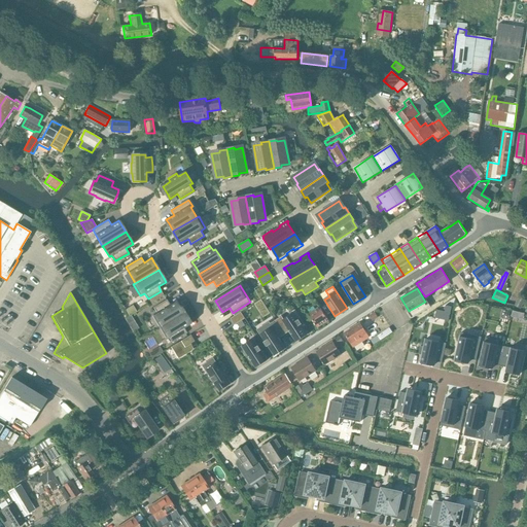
[(521,309),(525,300),(519,296),(515,306),(521,309)]
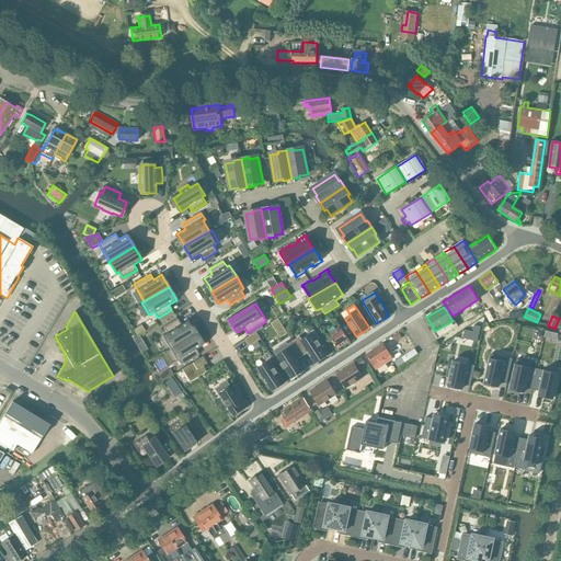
[(167,333),(162,336),(169,347),(195,332),(191,323),(189,320),(180,324),(178,319),(163,328),(167,333)]
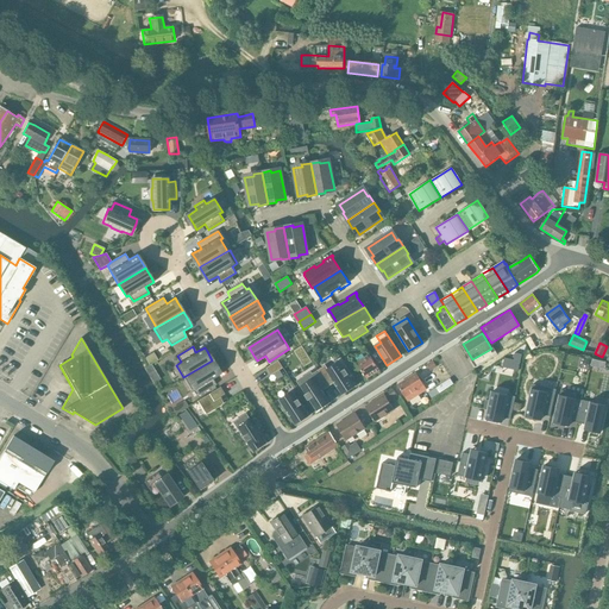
[(380,371),(369,355),(357,363),(366,380),(380,371)]
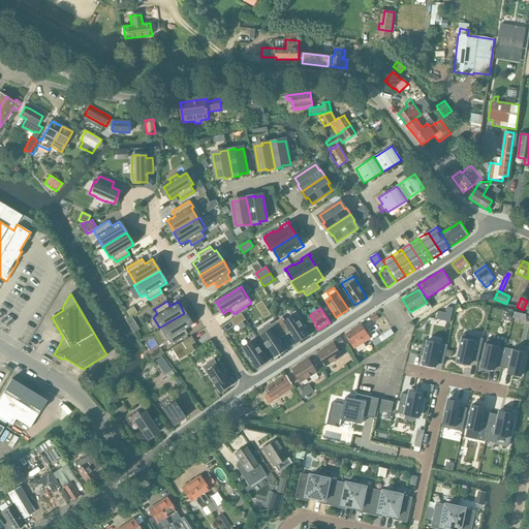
[(378,312),(371,316),(374,321),(381,317),(378,312)]
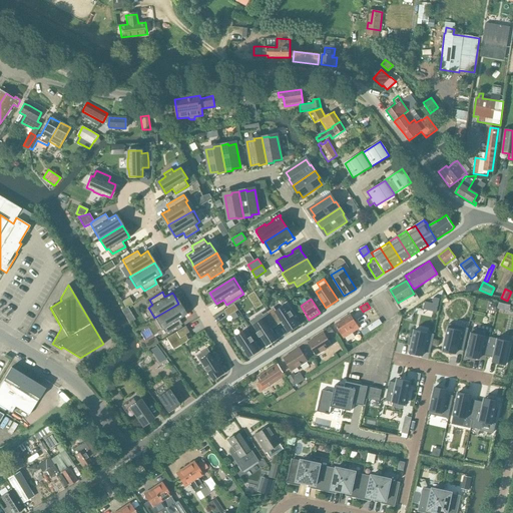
[(178,304),(154,318),(154,319),(161,329),(163,328),(167,334),(181,325),(179,320),(186,316),(184,312),(178,304)]
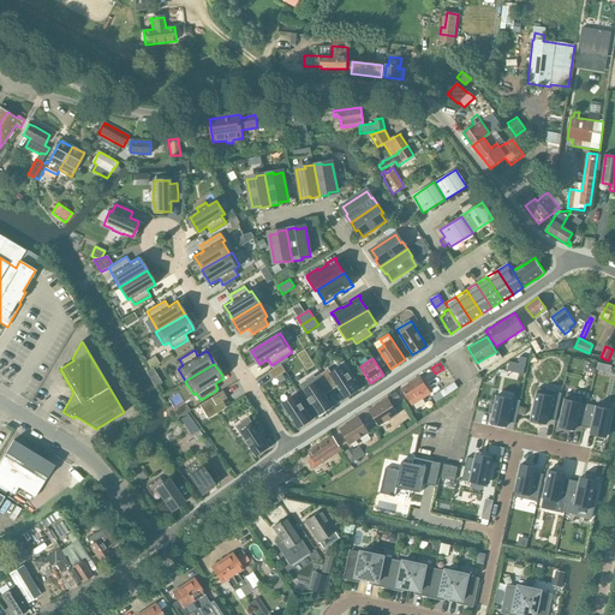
[(281,364),(269,371),(274,378),(286,371),(281,364)]
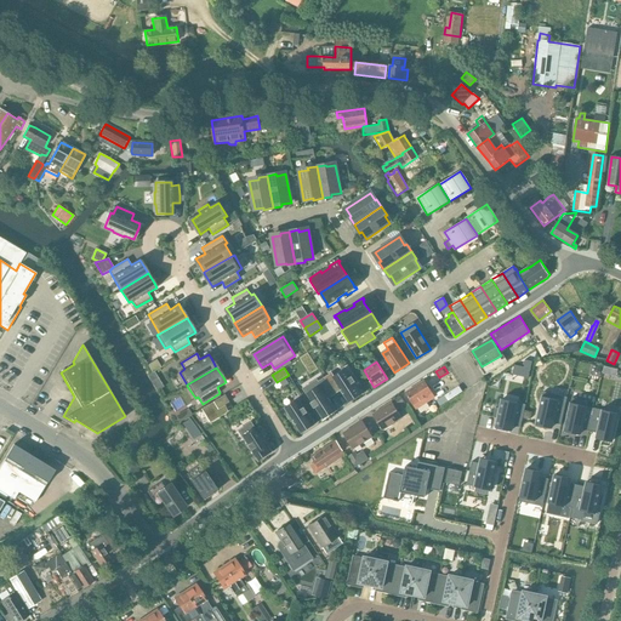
[(332,374),(325,379),(335,394),(341,389),(345,396),(349,403),(353,400),(363,394),(346,369),(334,376),(332,374)]
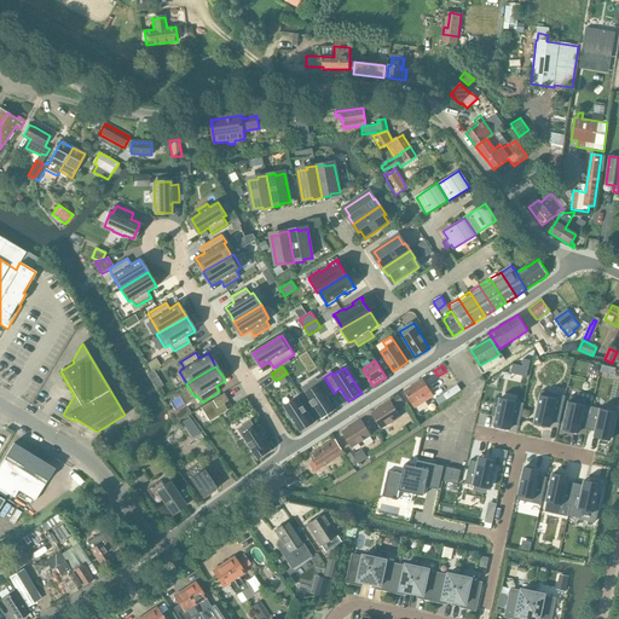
[(313,381),(304,387),(311,400),(311,401),(314,406),(323,417),(333,411),(335,410),(331,403),(328,397),(334,393),(324,377),(317,381),(316,380),(313,381)]
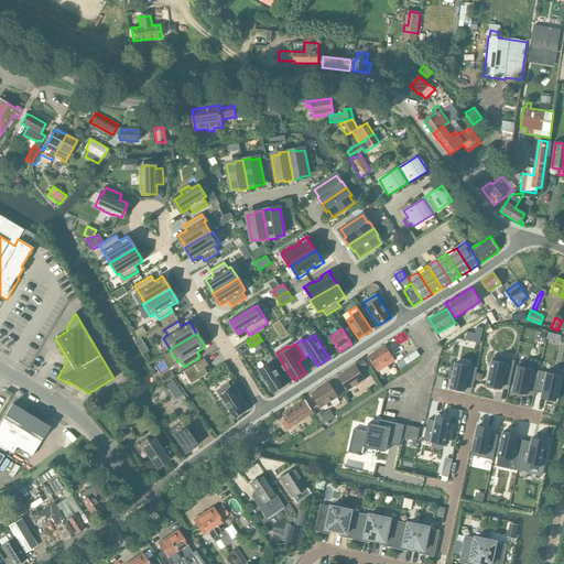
[(386,346),(369,357),(379,372),(396,361),(386,346)]
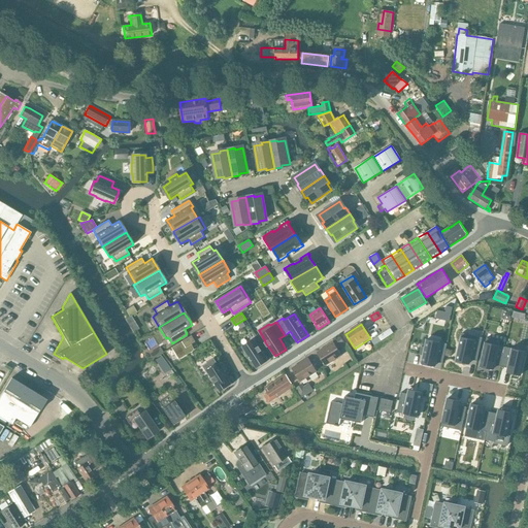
[(390,328),(377,336),(381,341),(393,333),(390,328)]
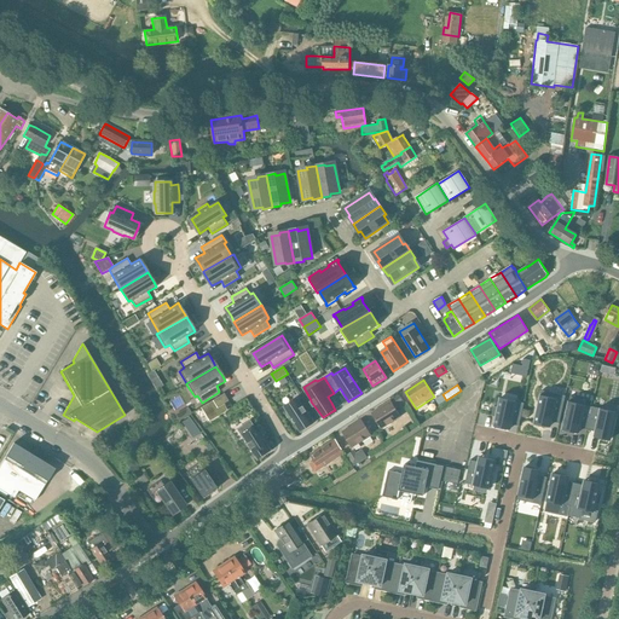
[(542,391),(534,423),(547,426),(548,421),(559,423),(562,410),(566,395),(542,391)]
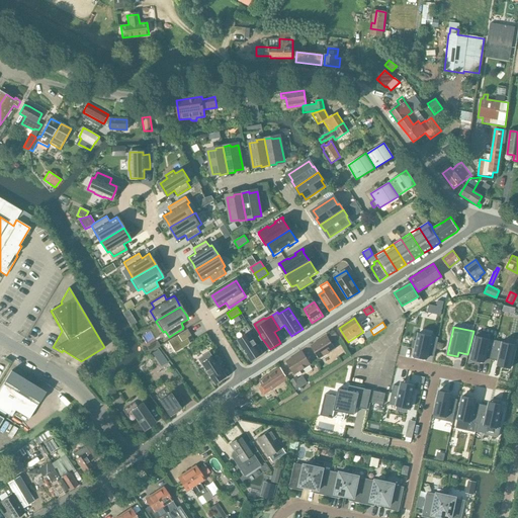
[(188,329),(177,335),(181,341),(191,335),(188,329)]
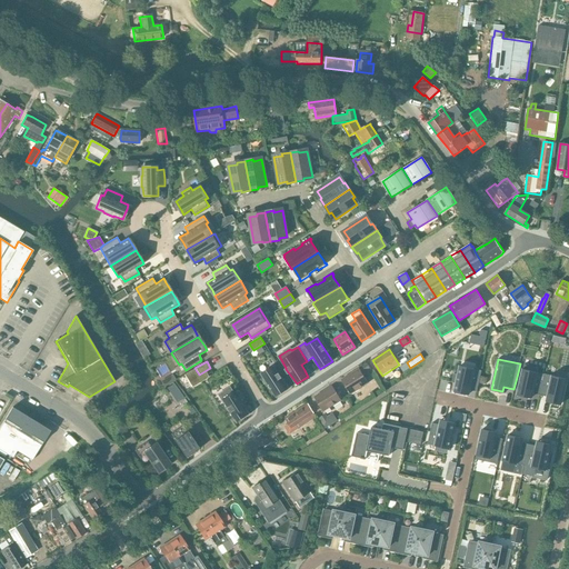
[(359,389),(368,382),(365,377),(372,372),(367,365),(359,369),(359,368),(341,379),(351,393),(352,393),(359,389)]
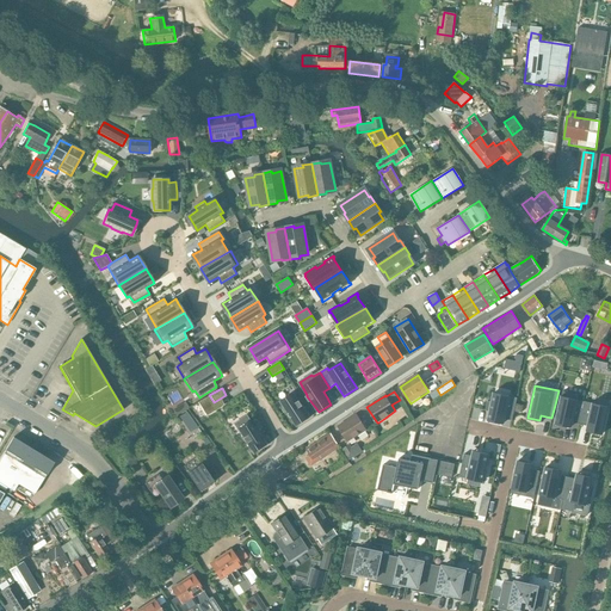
[(563,392),(556,424),(557,425),(557,426),(565,427),(566,426),(567,426),(568,421),(572,423),(580,424),(582,409),(575,408),(578,395),(563,392)]
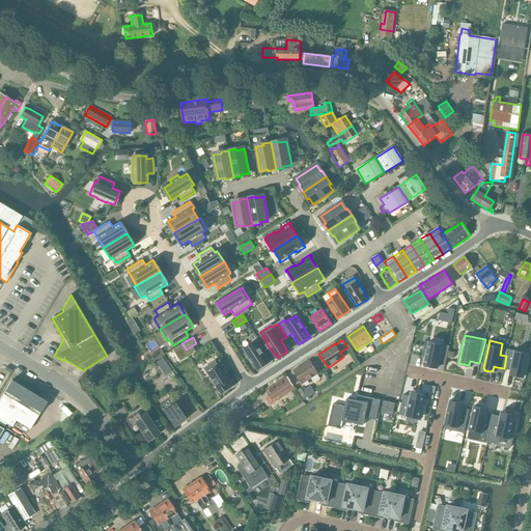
[(244,348),(257,370),(269,363),(262,353),(263,353),(260,347),(259,348),(255,341),(244,348)]
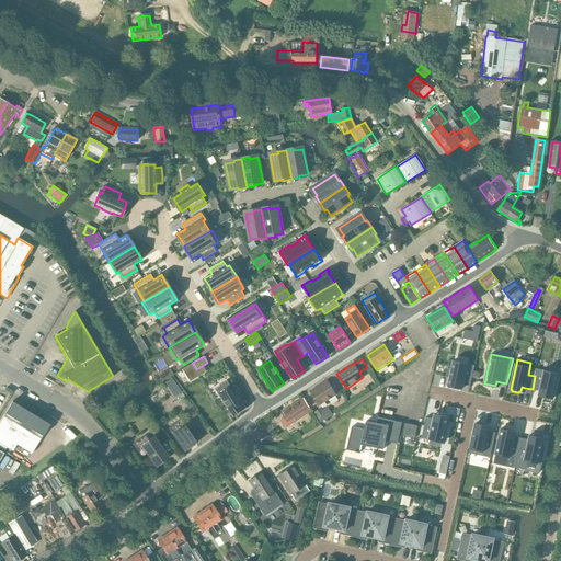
[(448,368),(446,377),(449,378),(448,386),(449,387),(449,388),(457,389),(457,388),(459,388),(459,384),(462,385),(470,386),(474,366),(454,361),(451,369),(448,368)]
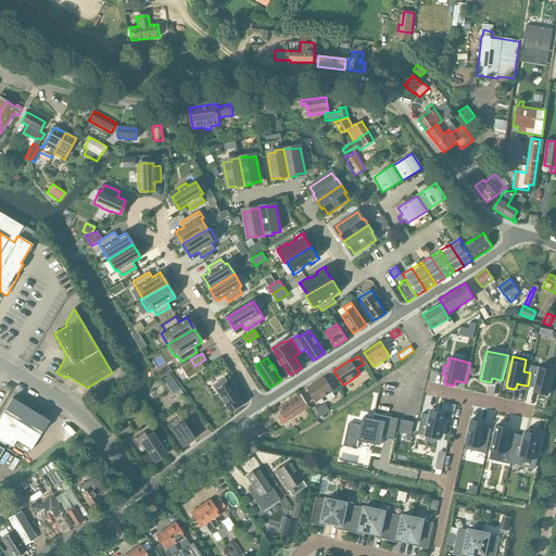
[(530,373),(528,386),(535,388),(539,388),(538,393),(547,395),(554,370),(532,365),(530,373)]
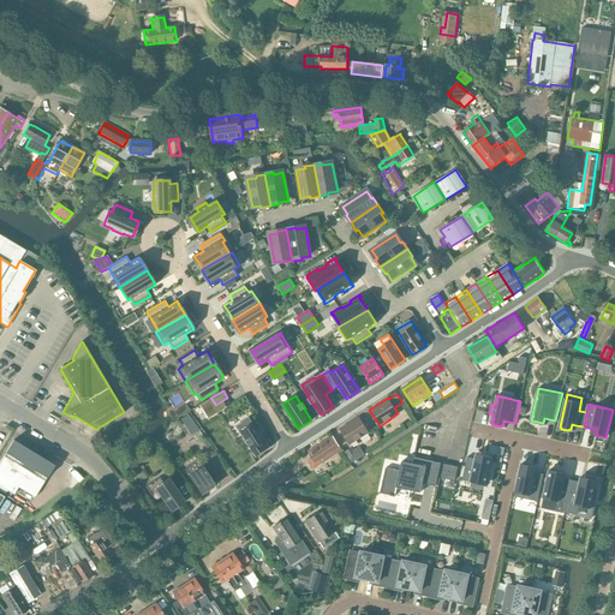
[(186,405),(174,412),(178,417),(190,410),(186,405)]
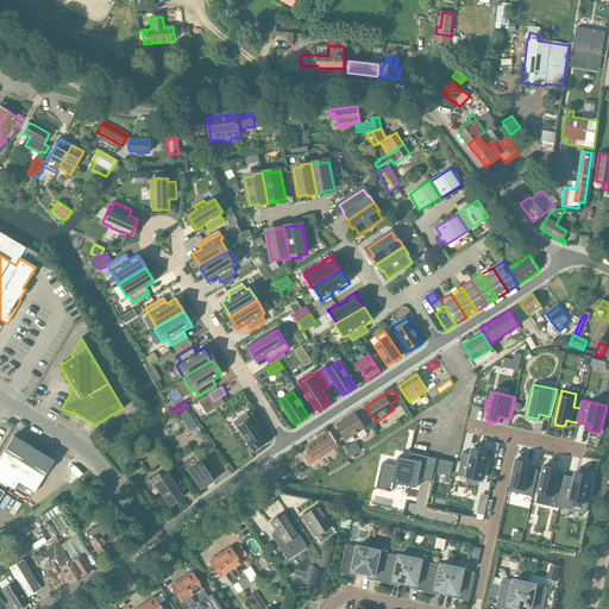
[(364,428),(365,428),(356,413),(337,425),(346,440),(357,434),(364,429),(364,428)]
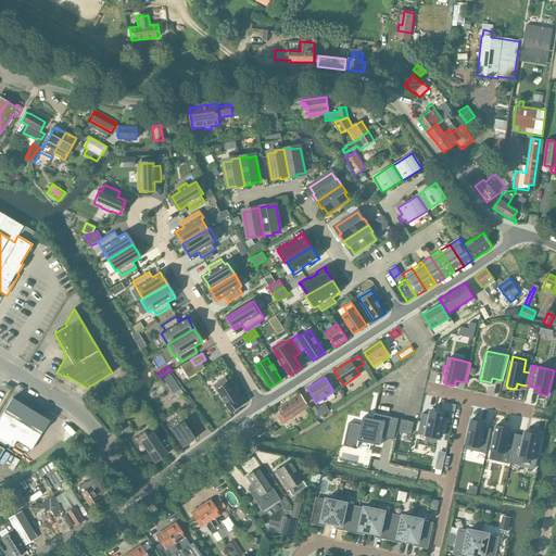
[(225,379),(213,386),(220,397),(220,399),(224,405),(225,404),(231,413),(240,407),(242,406),(239,400),(225,379)]
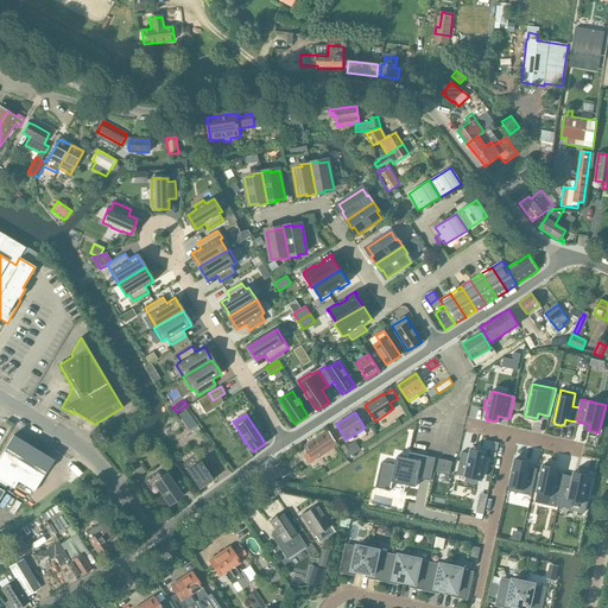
[(315,439),(304,447),(308,453),(304,455),(309,462),(318,457),(316,453),(318,451),(321,455),(337,444),(335,441),(336,441),(329,430),(315,439)]
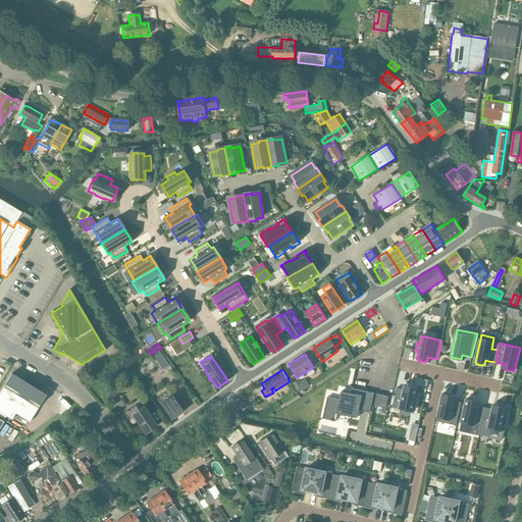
[(11,373),(7,380),(0,392),(0,417),(4,420),(6,417),(11,420),(15,414),(30,422),(46,395),(11,373)]
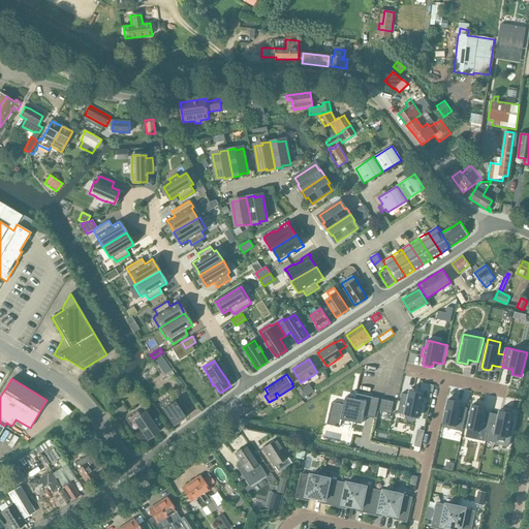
[(303,385),(297,390),(300,396),(303,399),(314,391),(312,387),(310,383),(304,387),(303,385)]
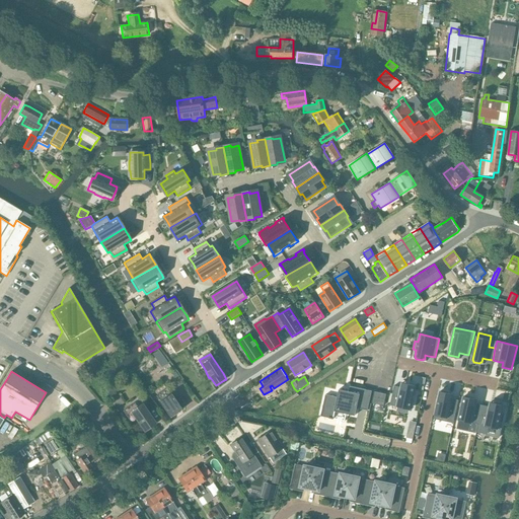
[(394,386),(390,404),(410,410),(415,386),(405,384),(404,388),(401,387),(394,386)]
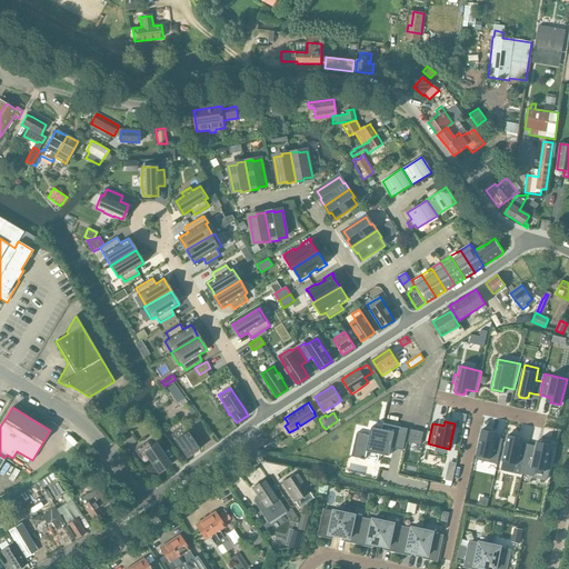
[(357,432),(351,456),(361,458),(361,459),(366,460),(367,451),(372,452),(386,455),(389,456),(391,447),(402,450),(408,429),(383,423),(382,429),(371,427),(370,436),(357,432)]
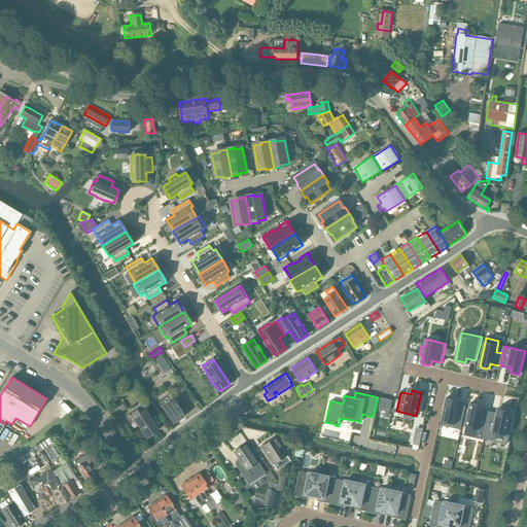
[(447,397),(441,425),(460,430),(465,407),(459,405),(456,405),(457,399),(455,399),(455,398),(449,396),(449,398),(447,397)]
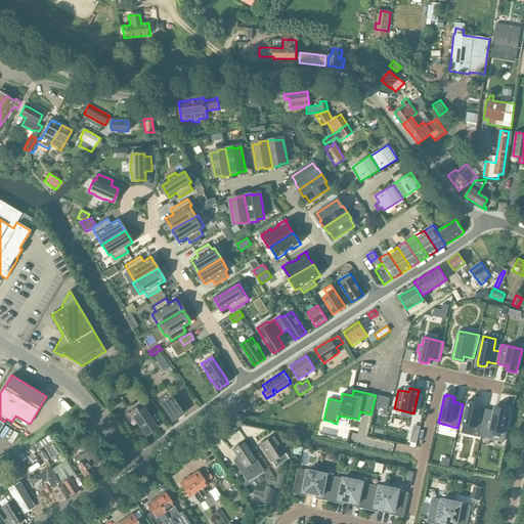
[(379,395),(376,407),(388,409),(390,398),(387,397),(383,396),(379,395)]
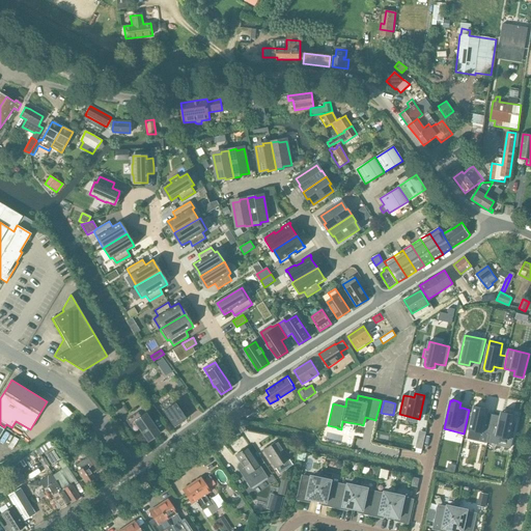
[(174,427),(176,426),(178,426),(182,425),(182,423),(186,419),(175,403),(164,411),(174,427)]
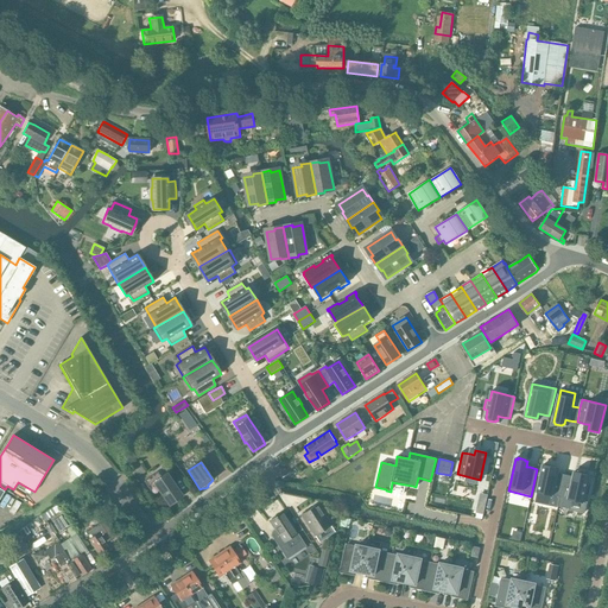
[(282,463),(276,468),(278,473),(273,476),(277,482),(289,474),(282,463)]
